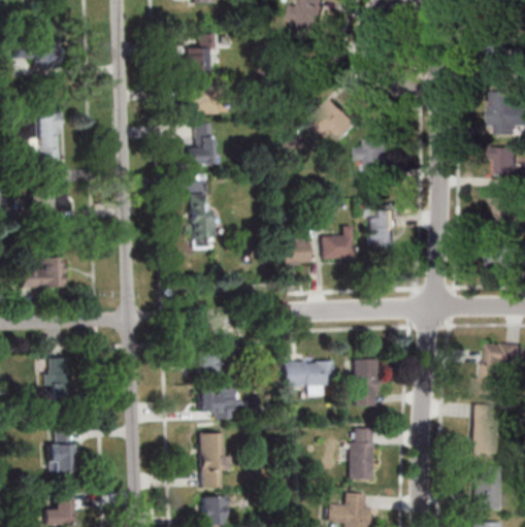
[(301,0),(294,33),(319,39),(328,0),(301,0)]
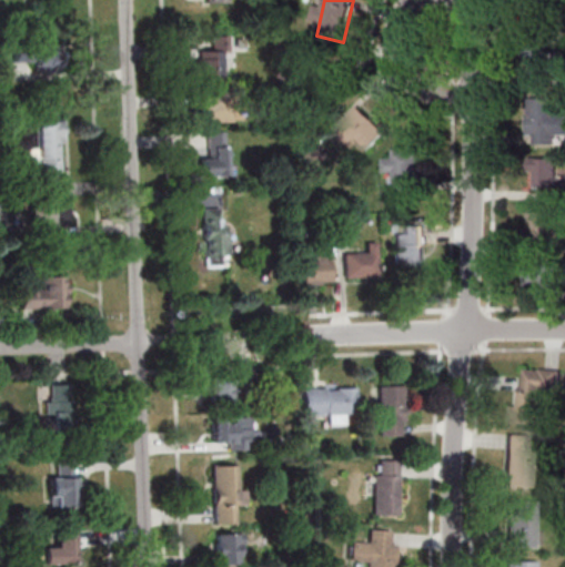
[(214,38),(214,51),(201,51),(202,82),(224,82),(224,52),(234,52),(233,37),(214,38)]
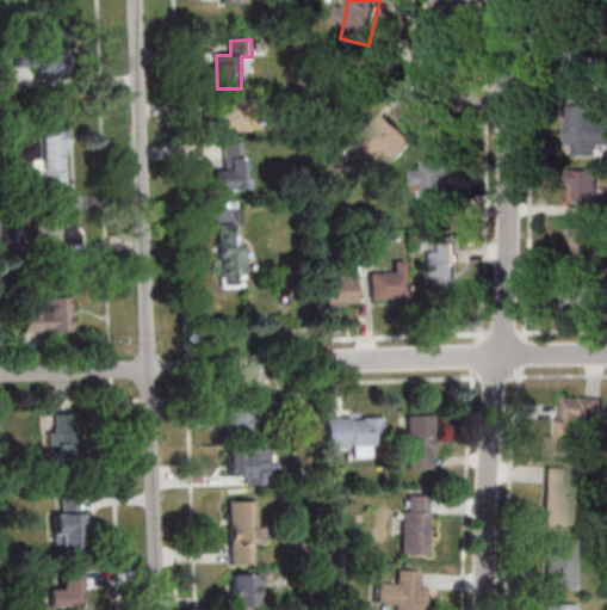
[(19,68),(39,67),(39,75),(66,74),(64,48),(19,49),(19,68)]
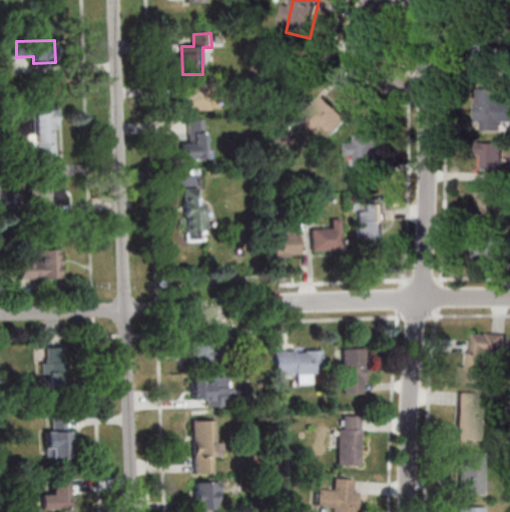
[(501,74),(501,42),(474,42),(474,74),(501,74)]
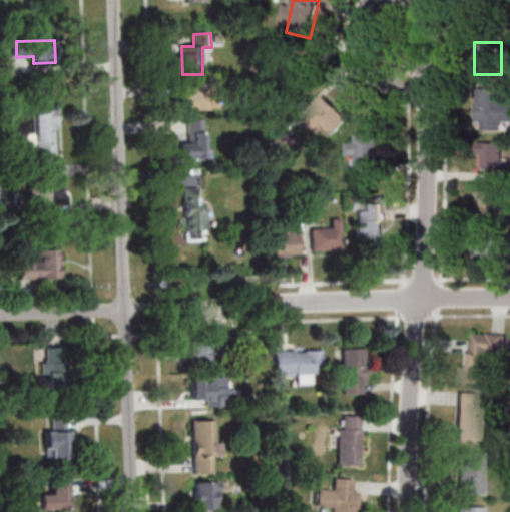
[(182,110),(207,111),(207,89),(182,88),(182,110)]
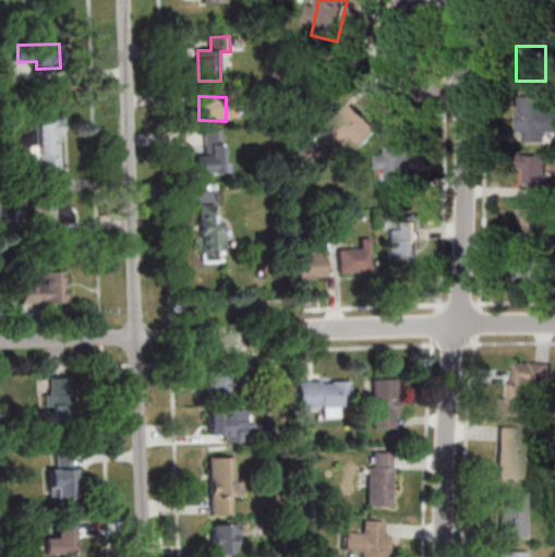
[(521,142),(549,142),(549,97),(521,97),(521,142)]
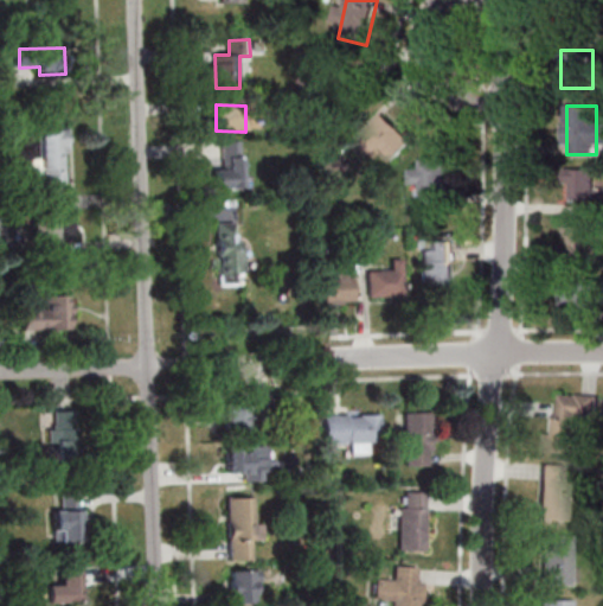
[(415,141),(385,115),(358,146),(373,159),(379,152),(395,164),(415,141)]
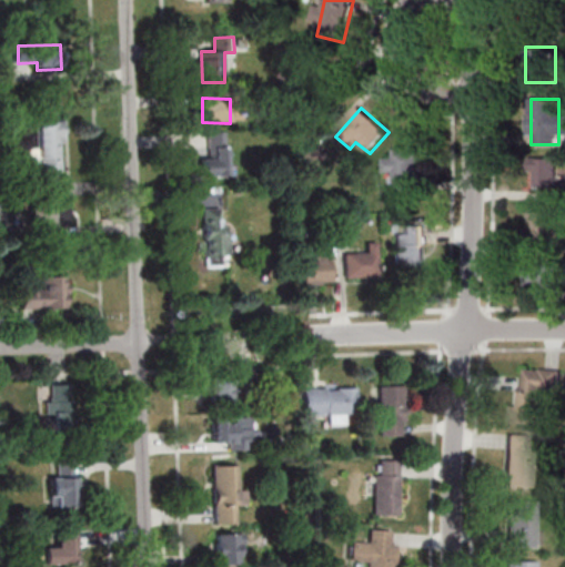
[(43,179),(68,179),(67,121),(40,121),(40,147),(30,147),(30,166),(42,166),(43,179)]
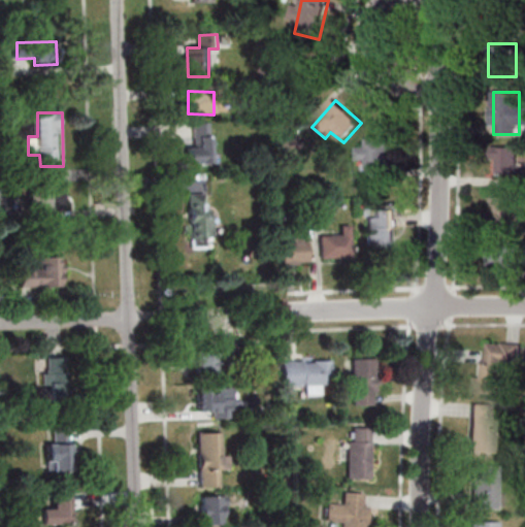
[(195,124),(212,123),(214,154),(214,163),(190,164),(189,149),(196,147),(195,124)]
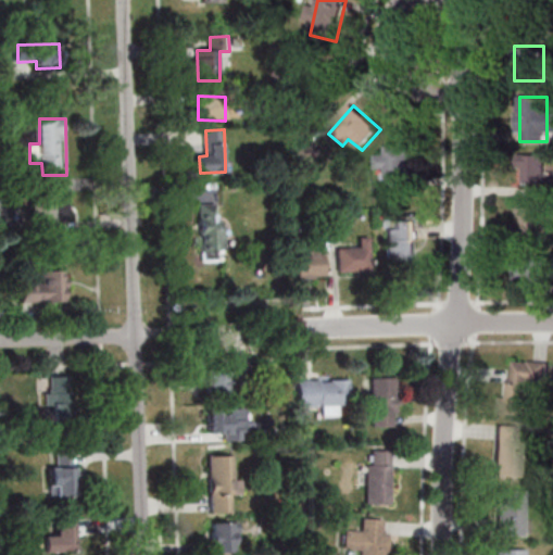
[(387,146),(387,155),(377,155),(377,171),(389,171),(389,187),(415,187),(415,146),(387,146)]
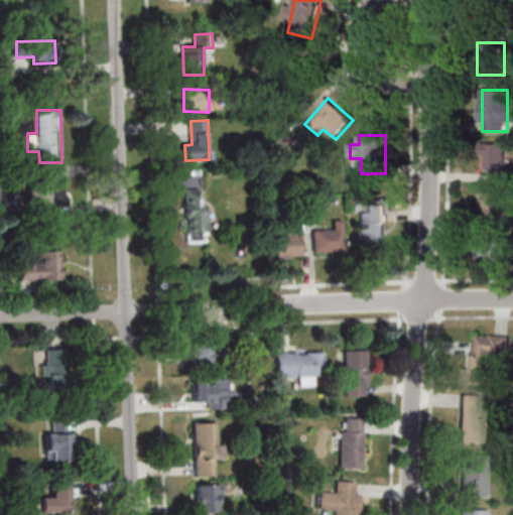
[(510,144),(483,144),(483,173),(510,173),(510,144)]
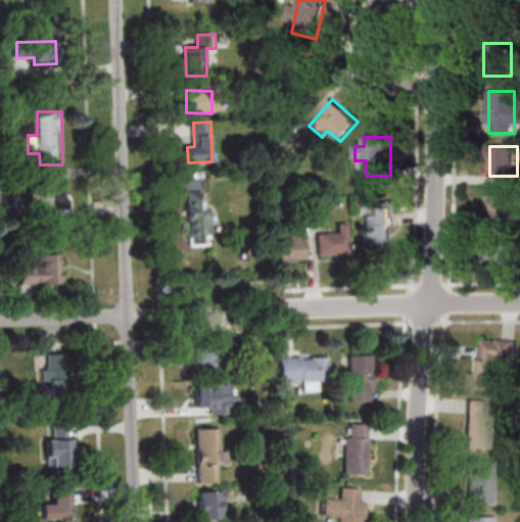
[(38,183),(38,214),(65,214),(65,183),(38,183)]
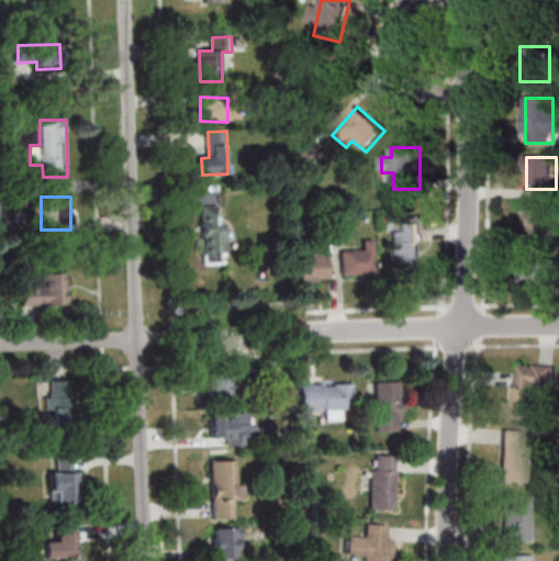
[(224,265),(224,255),(227,255),(225,208),(203,209),(205,266),(224,265)]
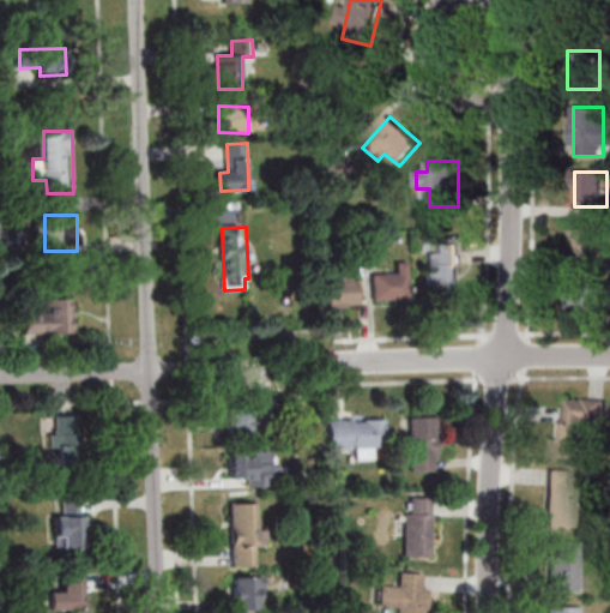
[(607,229),(573,229),(573,259),(607,259),(607,229)]
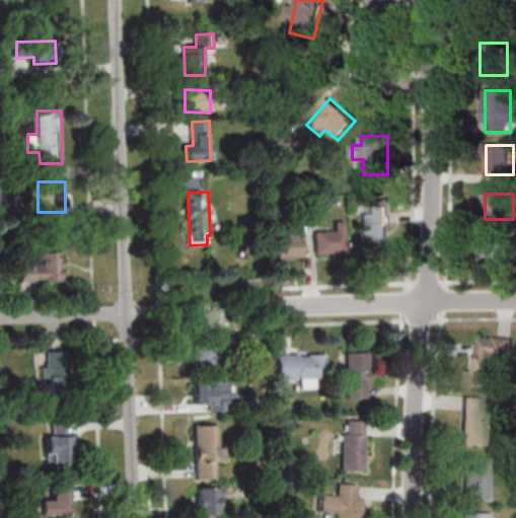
[(363,215),(363,245),(390,246),(391,205),(373,205),(373,215),(363,215)]
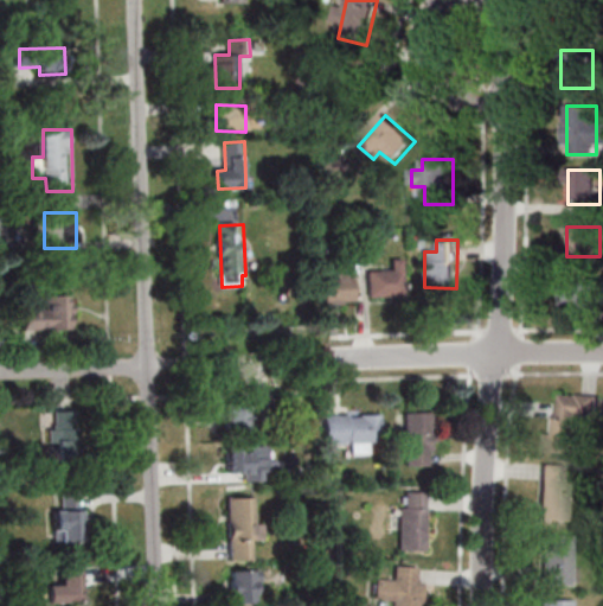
[(372,273),(372,298),(408,298),(408,260),(396,260),(396,273),(372,273)]
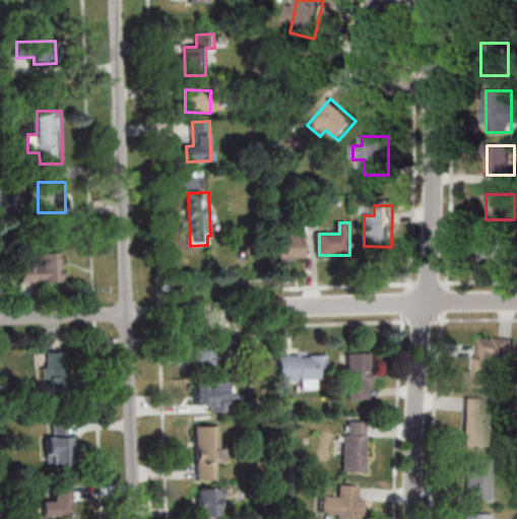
[(289,241),(280,241),(280,262),(308,262),(308,234),(289,234),(289,241)]
